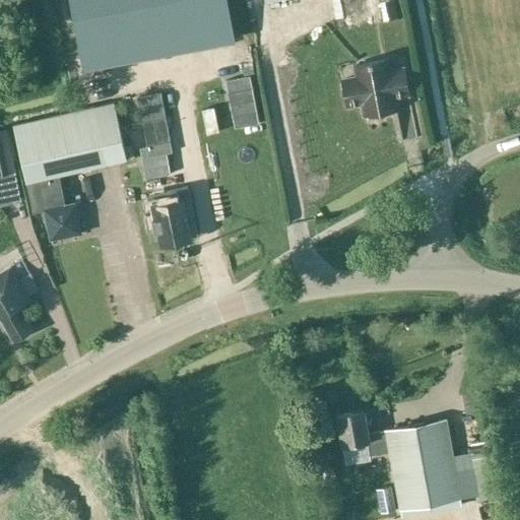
[(154,0),(82,0),(93,53),(164,39),(154,0)]
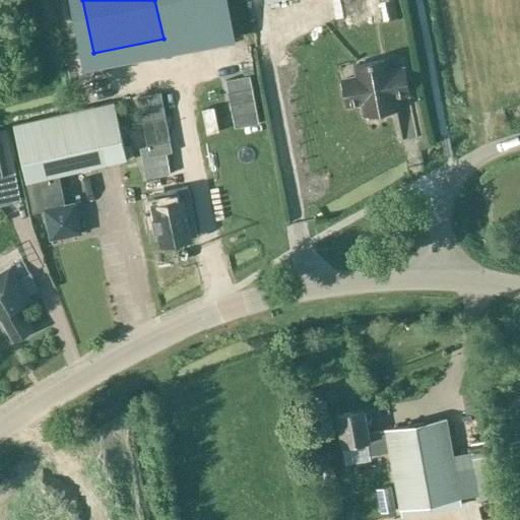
[(228,0),(154,0),(164,39),(233,23),(228,0)]
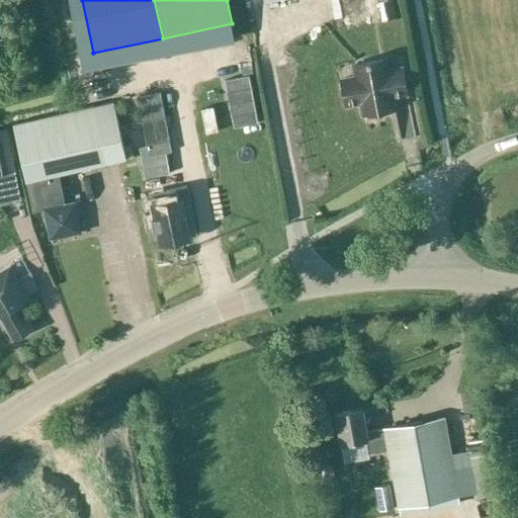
[(392,17),(391,0),(378,0),(379,17),(392,17)]
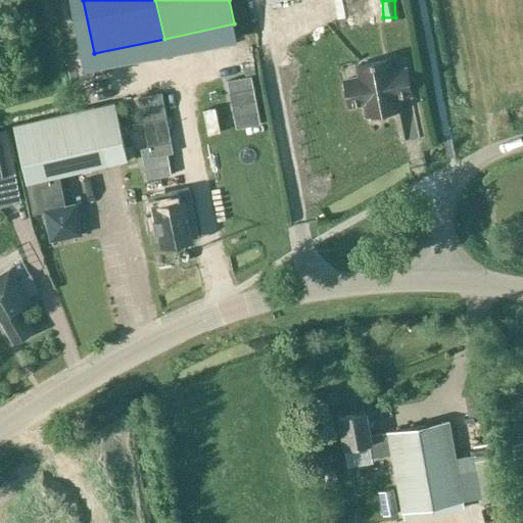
[(234,107),(257,103),(248,55),(224,59),(234,107)]
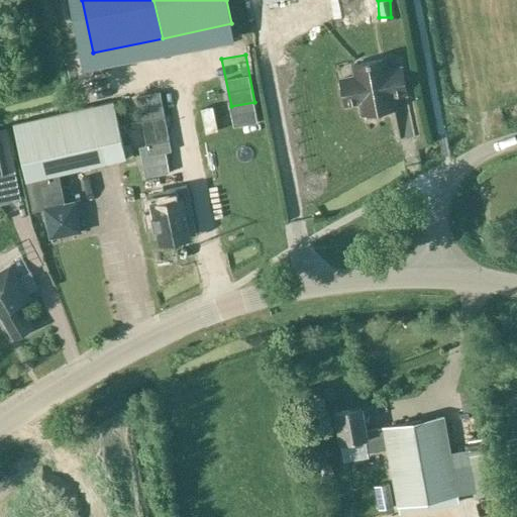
[(414,135),(401,67),(386,70),(384,58),(351,64),(354,76),(339,79),(344,104),(359,101),(362,113),(366,112),(367,115),(375,113),(374,111),(392,107),(398,138),(400,138),(391,95),(404,93),(413,135),(414,135)]
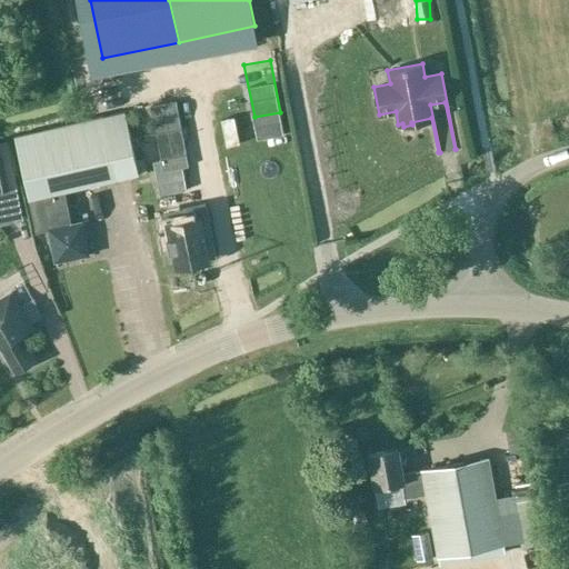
[(182,141),(172,89),(147,93),(158,146),(150,148),(157,181),(183,176),(177,142),(182,141)]
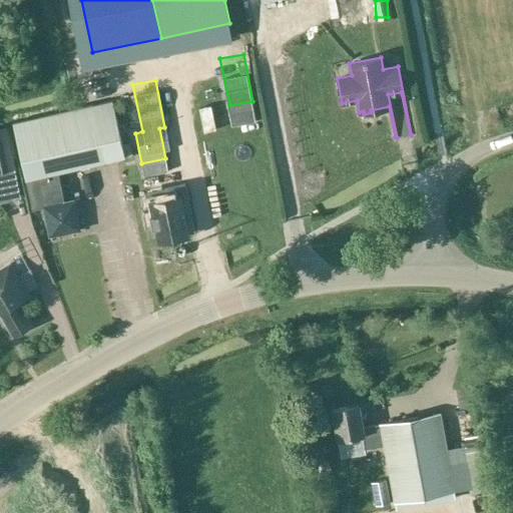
[(111,99),(12,122),(25,178),(32,210),(44,208),(49,234),(78,228),(72,198),(63,200),(57,171),(124,155),(111,99)]
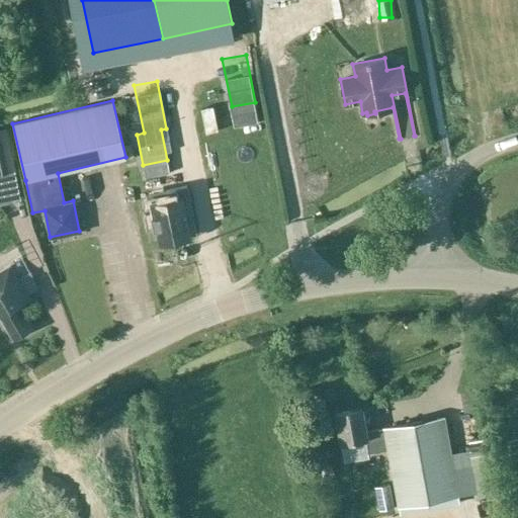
[(0,173),(15,170),(6,128),(0,130),(0,173)]
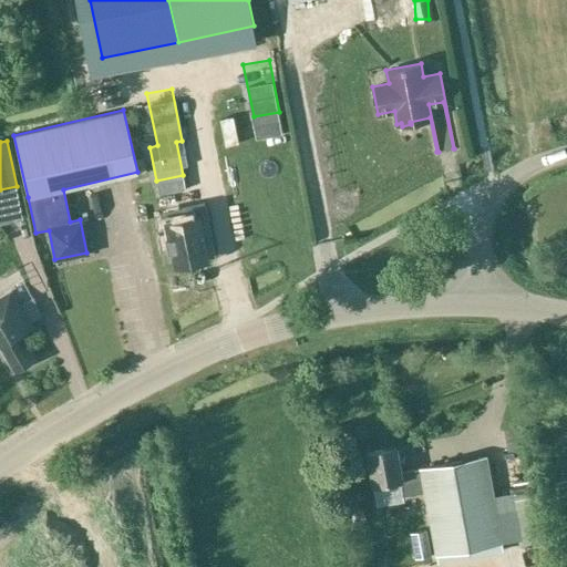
[(186,214),(168,217),(177,260),(212,254),(208,235),(215,234),(207,196),(184,200),(186,214)]
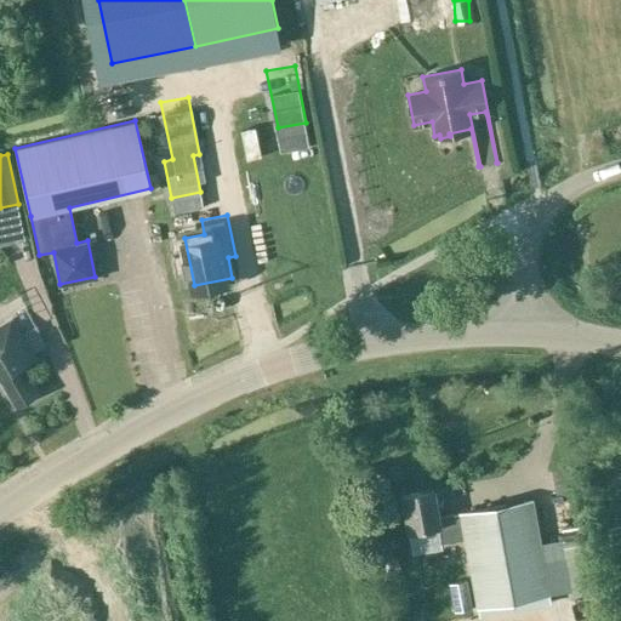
[(0,380),(16,408),(38,394),(21,366),(34,359),(11,320),(0,325),(0,380)]
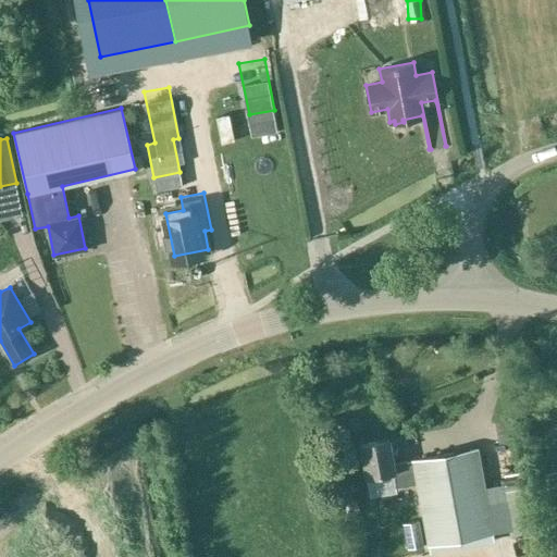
[(477,449),(394,463),(390,438),(360,443),(366,477),(391,472),(394,487),(416,484),(425,545),(491,534),(477,449)]
